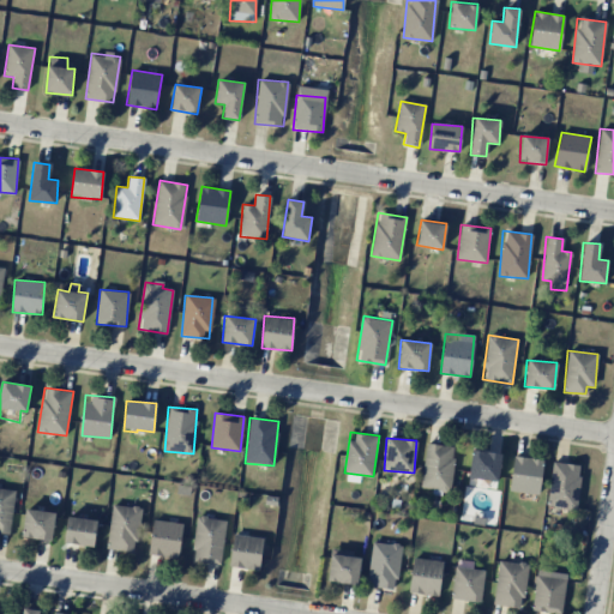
[(455,447),(427,443),(420,487),(433,488),(432,491),(449,493),(455,447)]
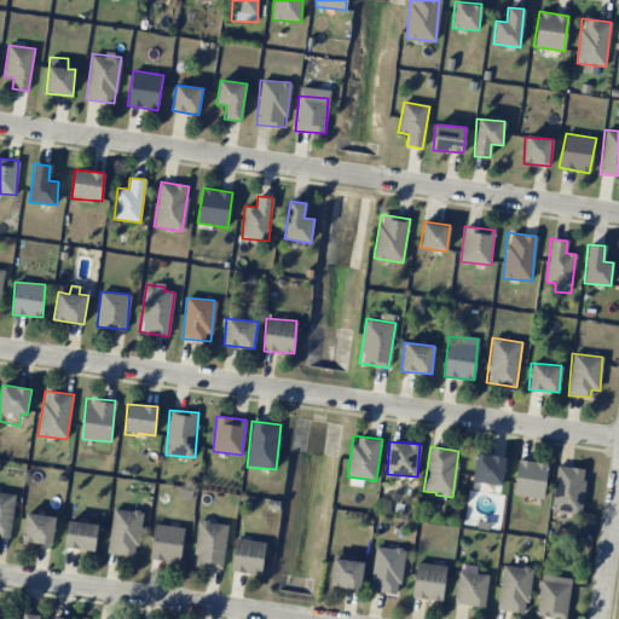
[(470,489),(499,493),(505,457),(476,453),(470,489)]
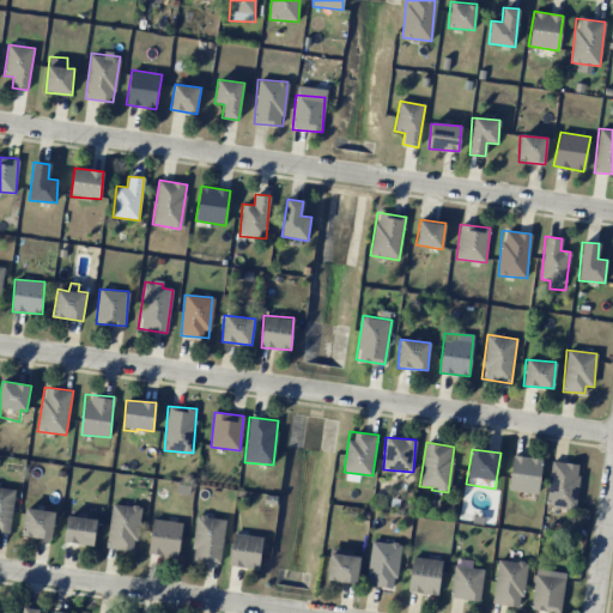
[(536,495),(544,460),(514,455),(508,489),(536,495)]
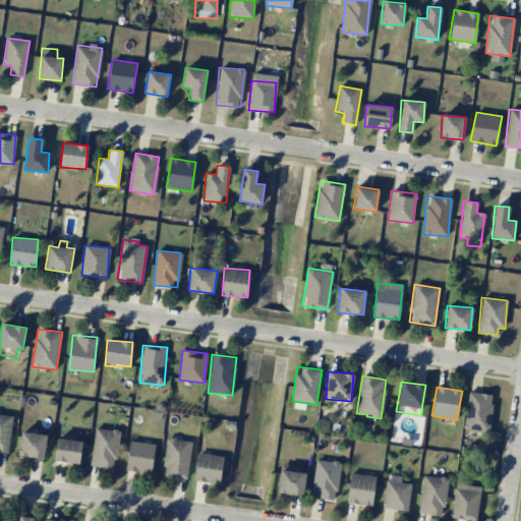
[(487,432),(494,395),(469,391),(464,429),(487,432)]
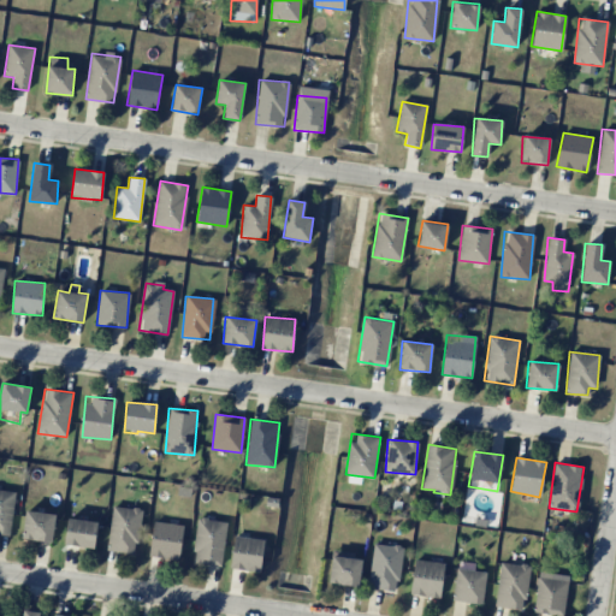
[(0,534),(9,537),(16,492),(0,489),(0,534)]
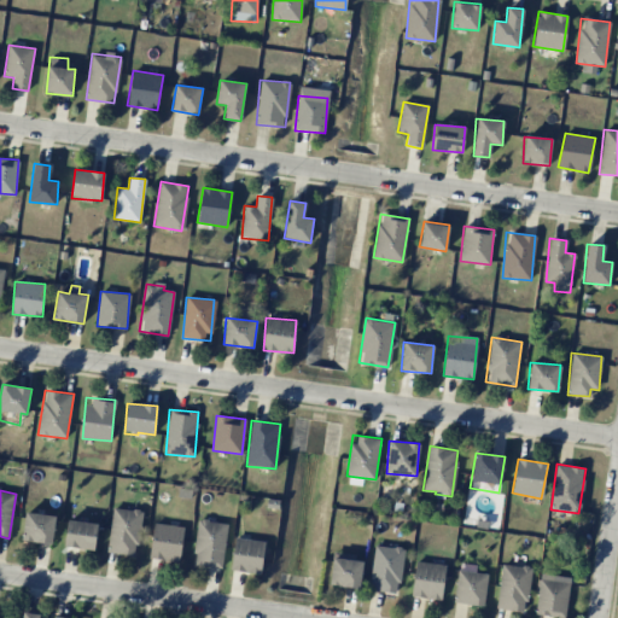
[(136,555),(141,511),(112,507),(108,552),(136,555)]
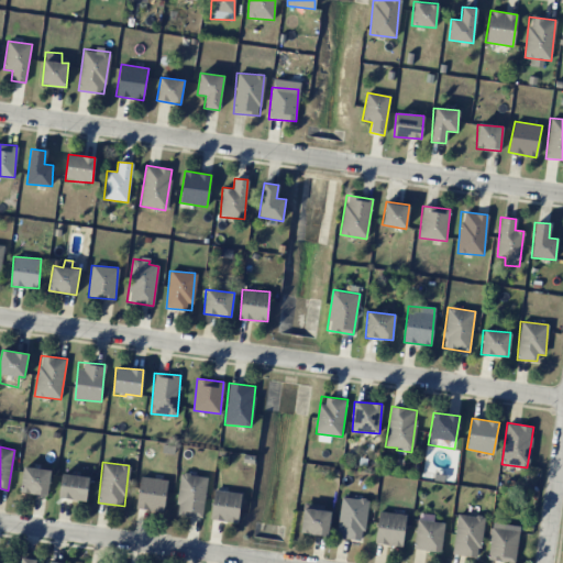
[(20,493),(48,495),(51,470),(23,466),(20,493)]
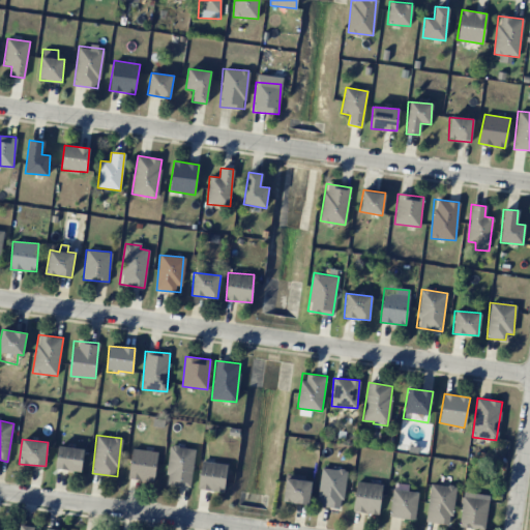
[(153,481),(157,452),(141,449),(142,442),(134,441),(128,478),(153,481)]
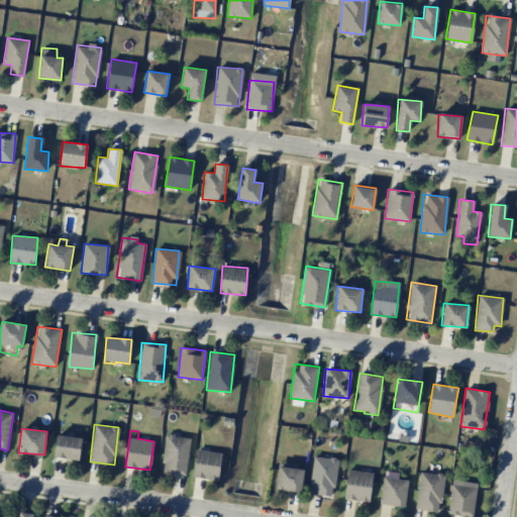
[(162,472),(185,475),(191,438),(167,434),(162,472)]
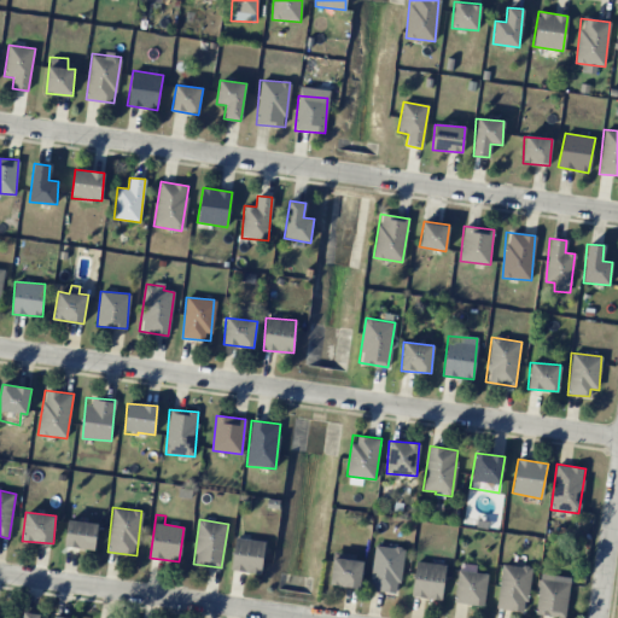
[(98,523),(66,520),(65,547),(95,549),(98,523)]
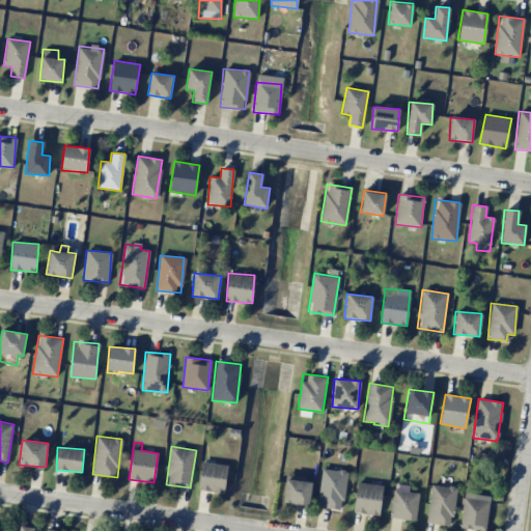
[(198,490),(223,494),(228,466),(202,462),(198,490)]
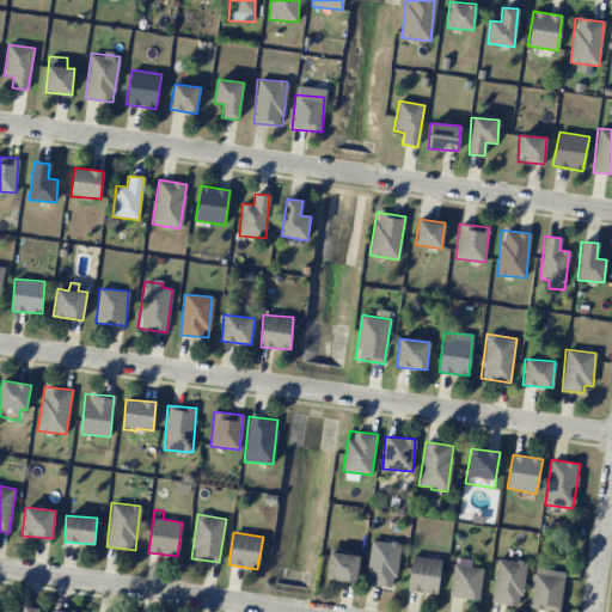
[(398,542),(369,540),(367,585),(396,586),(398,542)]
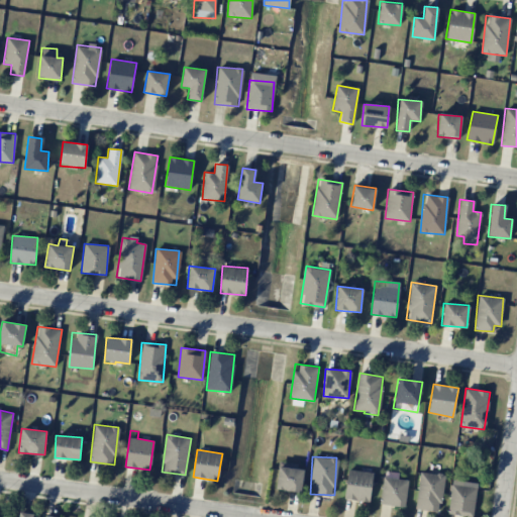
[(303,466),(278,464),(276,490),(301,491),(303,466)]
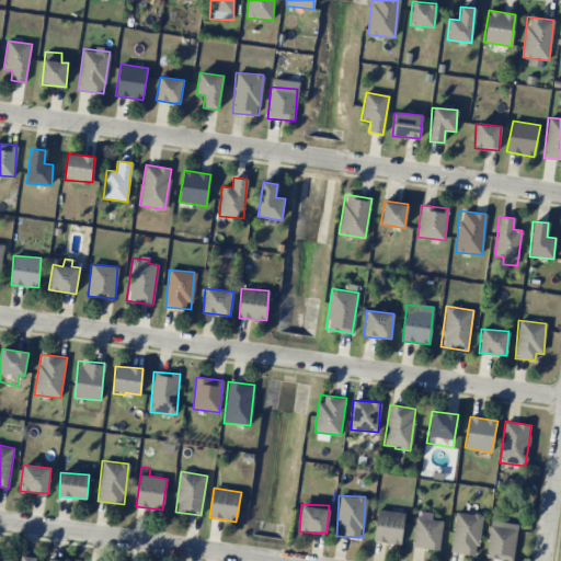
[(404,513),(378,510),(373,540),(400,545),(404,513)]
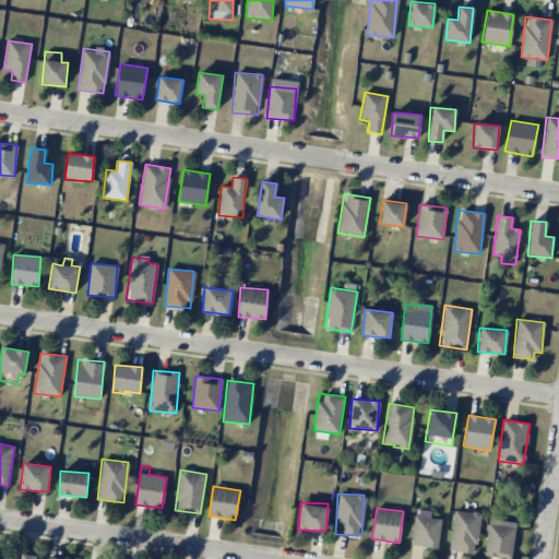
[(475,554),(479,513),(453,510),(449,551),(475,554)]
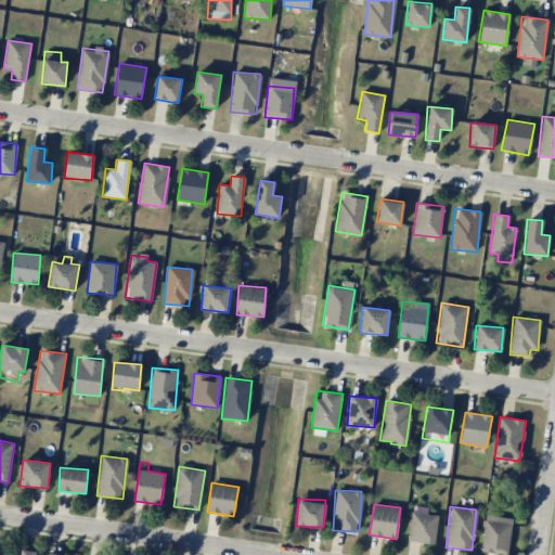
[(435,544),(437,515),(411,513),(408,541),(435,544)]
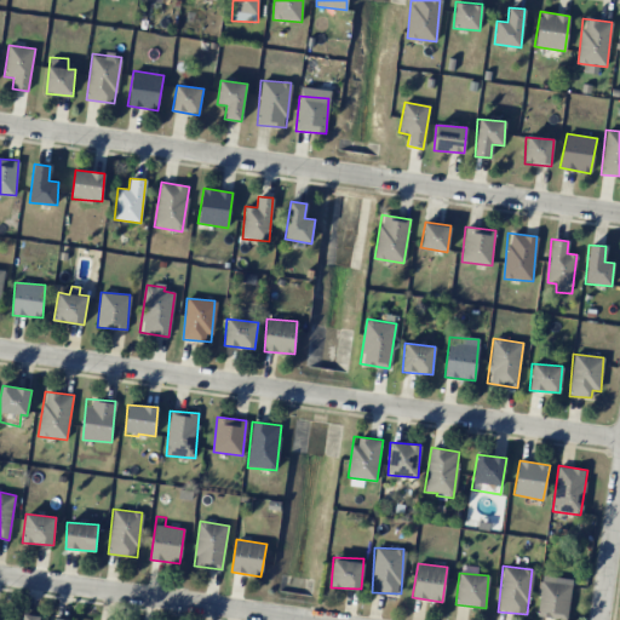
[(573,579),(543,575),(537,615),(567,619),(573,579)]
